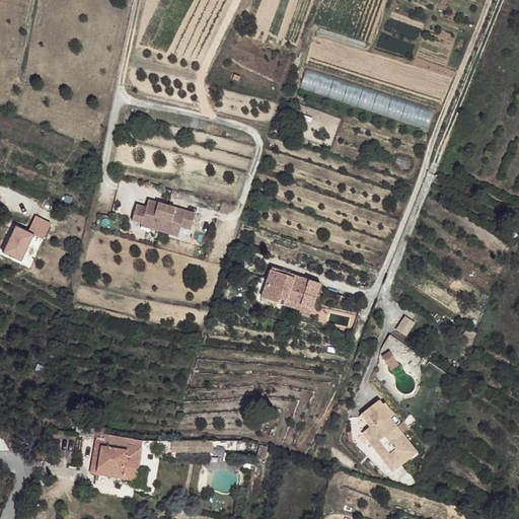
[(304,73),(300,92),(429,124),(434,104),(304,73)]
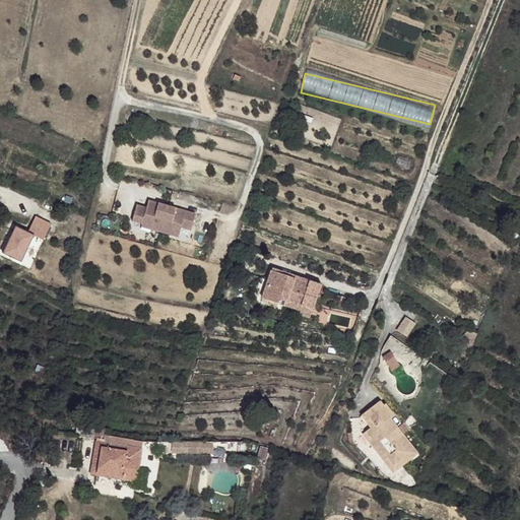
[(144,209),(134,207),(130,222),(137,224),(136,228),(158,233),(184,239),(187,229),(196,232),(201,216),(167,206),(147,202),(144,209)]
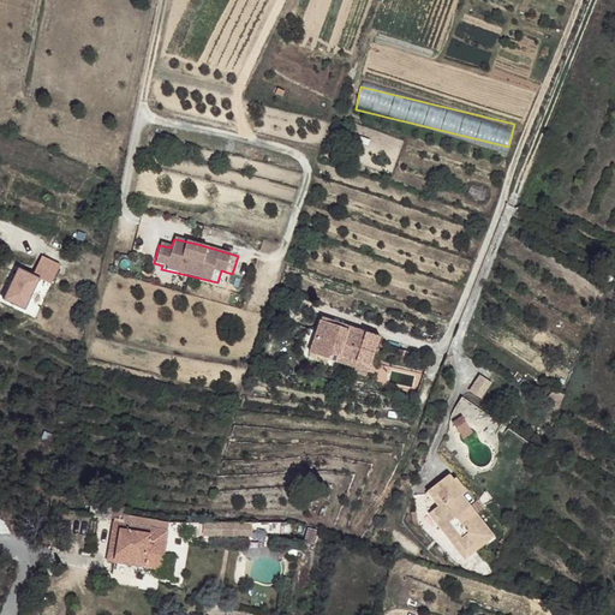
[(40,280),(53,285),(61,263),(41,255),(34,274),(18,268),(5,300),(27,310),(40,280)]
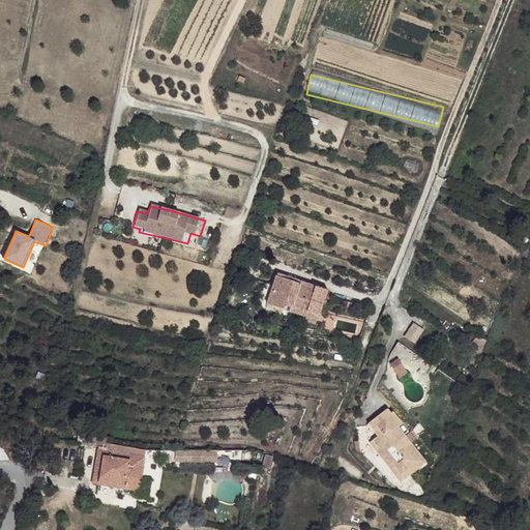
[(274,270),(273,274),(302,284),(303,280),(274,270)]
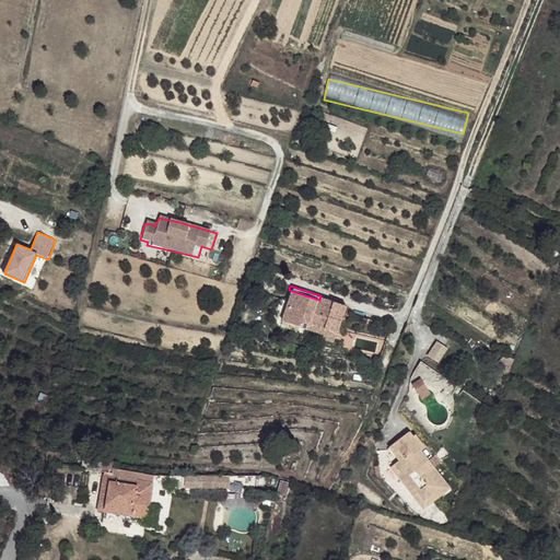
[(280,318),(296,324),(298,318),(310,322),(319,300),(289,290),(280,318)]
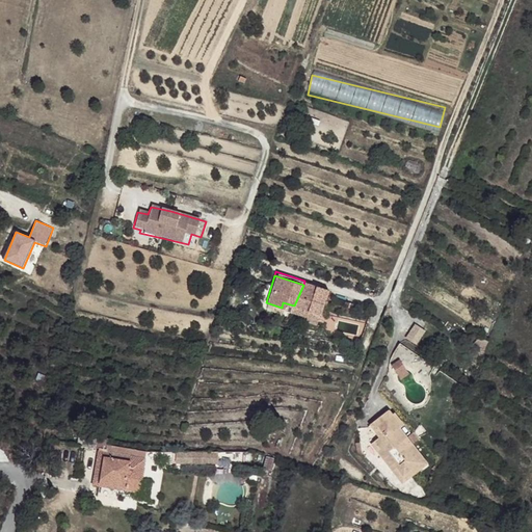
[(303,285),(294,306),(317,313),(325,288),(315,284),(313,288),(303,285)]
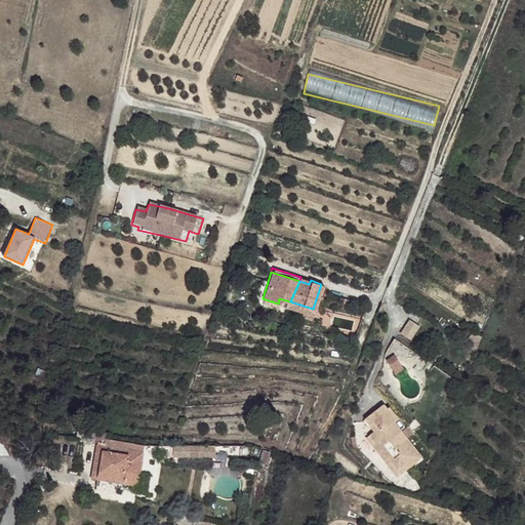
[(279,298),(278,304),(288,307),(290,301),(279,298)]
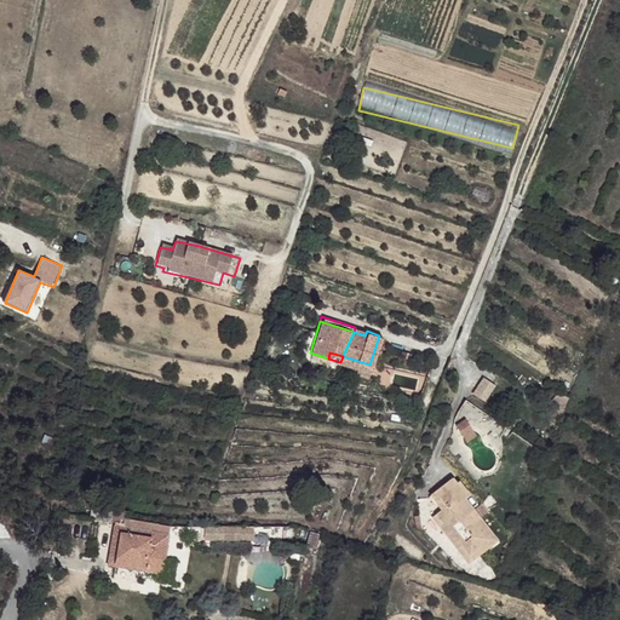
[(343,356),(340,362),(367,372),(369,365),(343,356)]
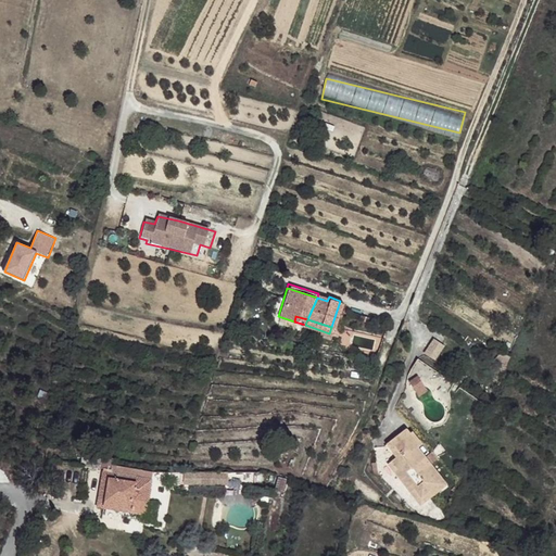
[(428,374),(419,380),(422,386),(431,379),(428,374)]
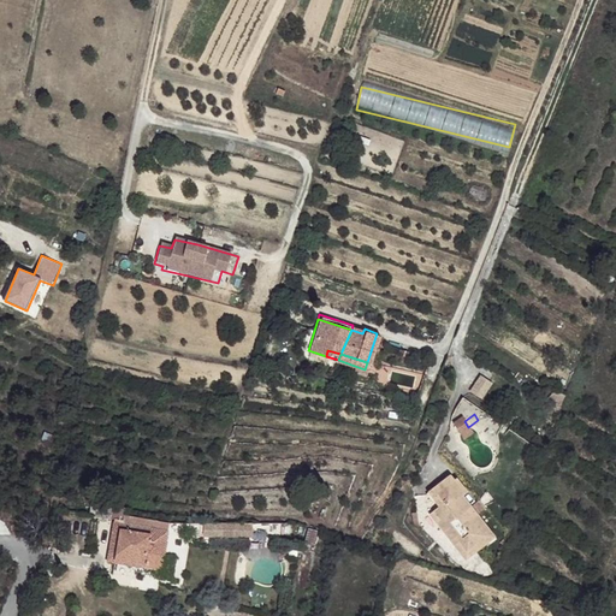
[(478,420),(468,427),(471,431),(472,431),(473,431),(474,431),(474,430),(475,430),(477,430),(477,428),(478,428),(478,427),(479,426),(480,425),(478,420)]
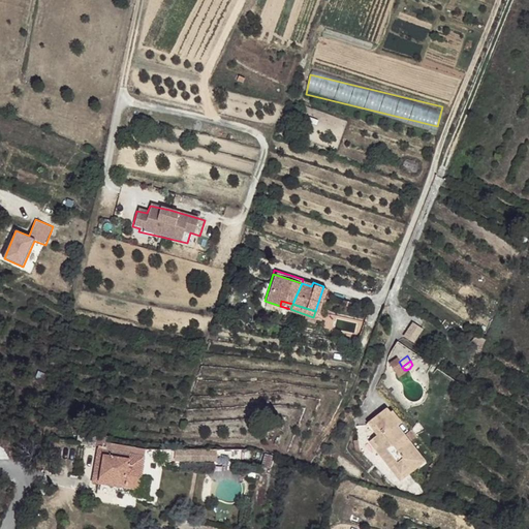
[(384,405),(379,408),(400,416),(393,407),(389,408),(384,405)]
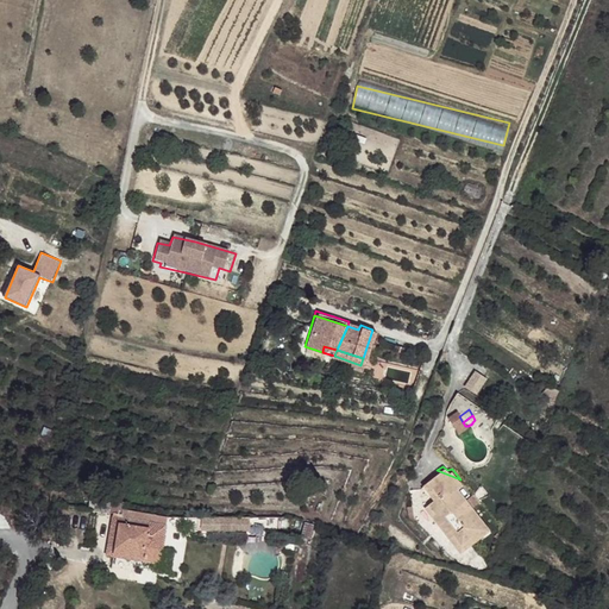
[(437,470),(424,479),(434,494),(427,500),(433,508),(429,512),(447,535),(452,533),(463,547),(475,539),(479,542),(495,531),(477,508),(463,519),(457,510),(471,500),(463,488),(465,487),(460,479),(437,470)]
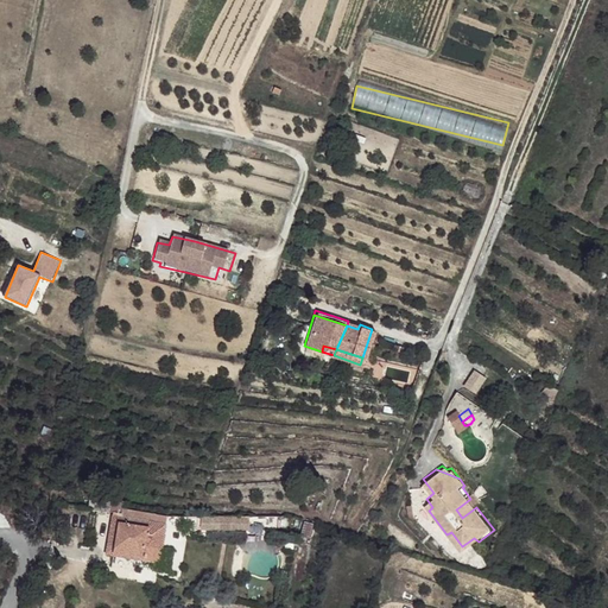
[(111,499),(108,511),(109,512),(120,513),(121,508),(121,505),(122,500),(111,499)]
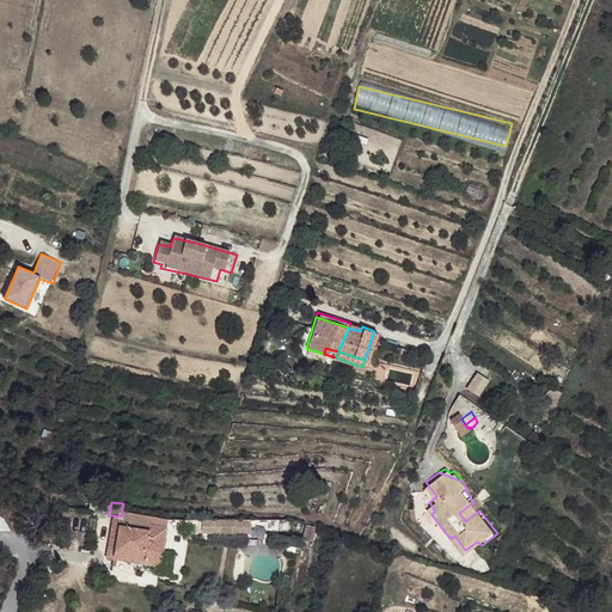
[(110,515),(103,556),(141,563),(144,550),(147,551),(153,520),(163,519),(122,512),(121,516),(110,515)]
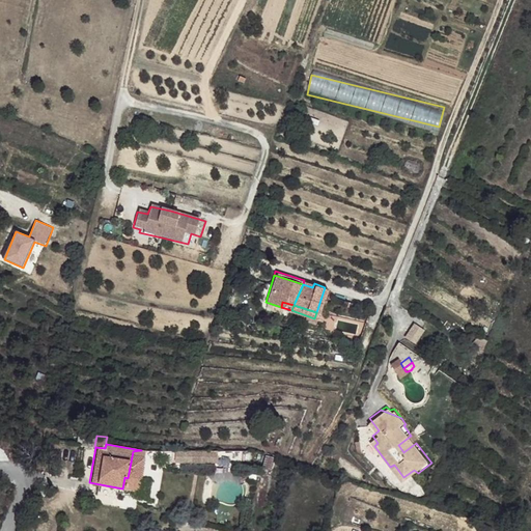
[(173,449),(173,457),(180,457),(182,449),(175,448),(173,449)]
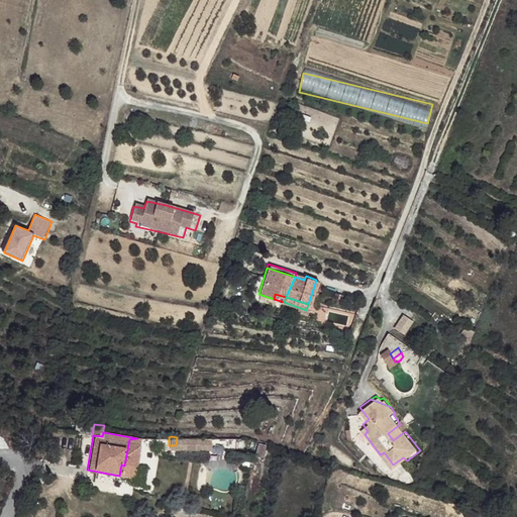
[(177,437),(176,445),(193,445),(194,437),(177,437)]
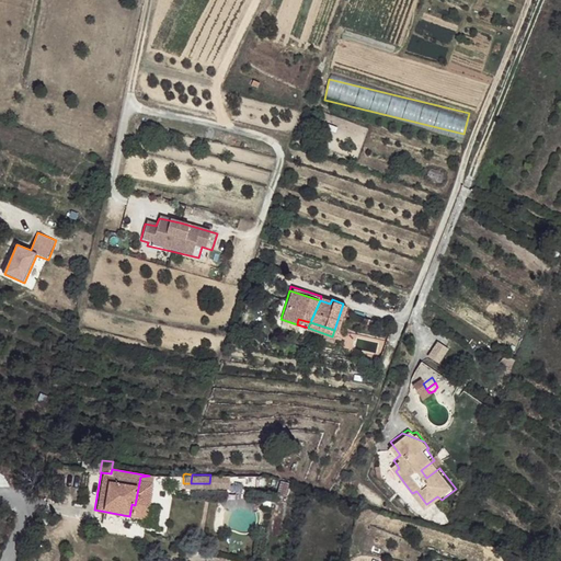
[(210,474),(209,483),(227,484),(228,474),(210,474)]
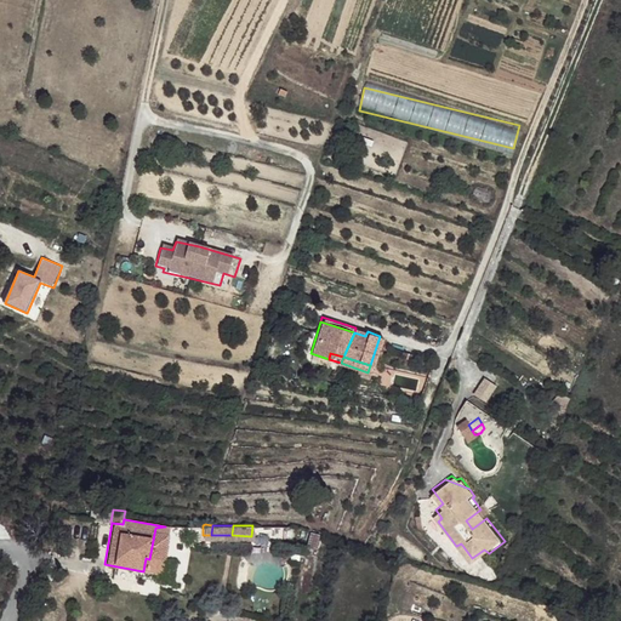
[(252,525),(251,536),(272,539),(273,525),(252,525)]
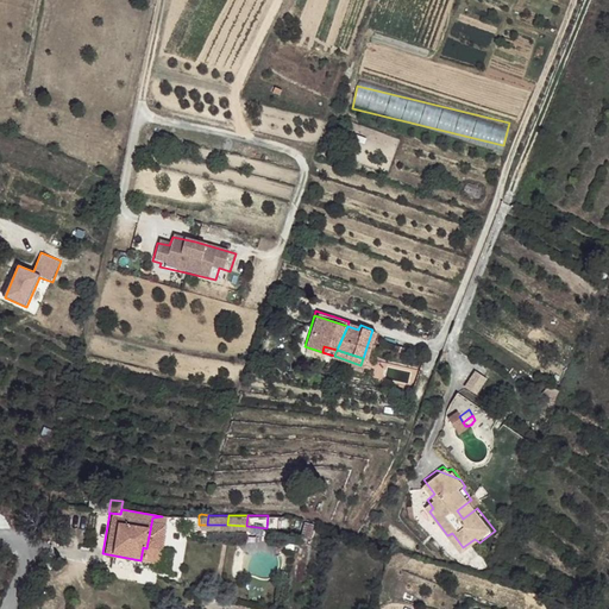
[(152,518),(146,548),(157,551),(164,516),(162,516),(152,518)]
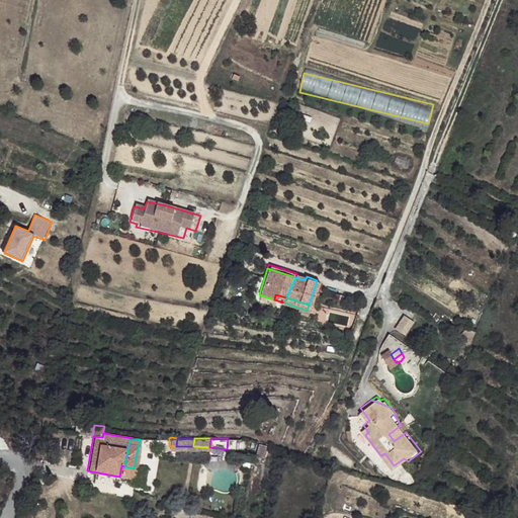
[(124,466),(123,478),(133,480),(134,468),(124,466)]
